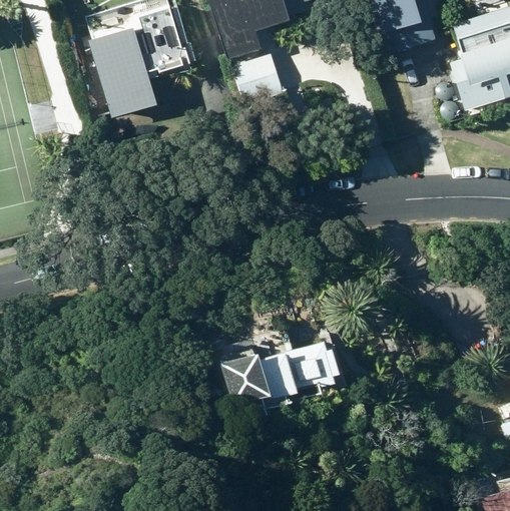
[(144,0),(86,17),(93,39),(88,41),(111,123),(160,108),(150,75),(194,62),(175,0),(144,0)]
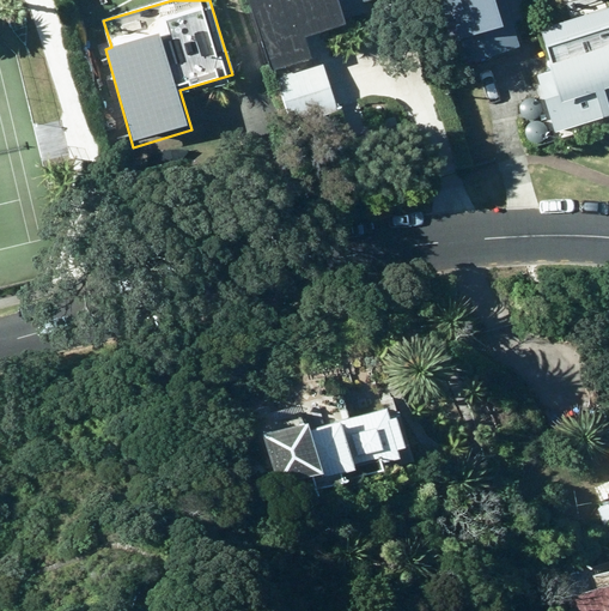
[(251,0),(275,71),(317,58),(311,38),(352,25),(349,18),(366,12),(363,2),(369,0),(251,0)]
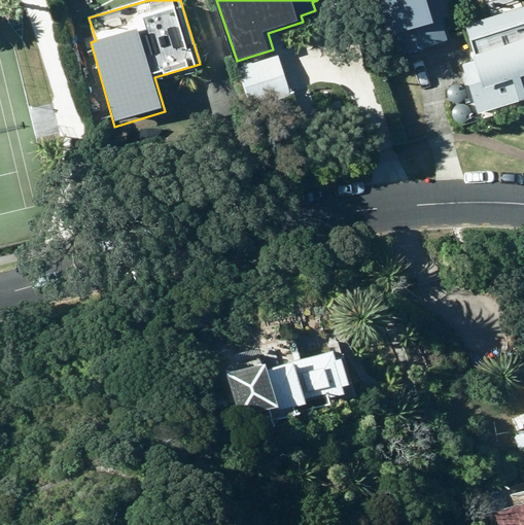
[(386,0),(404,55),(450,40),(438,0),(386,0)]
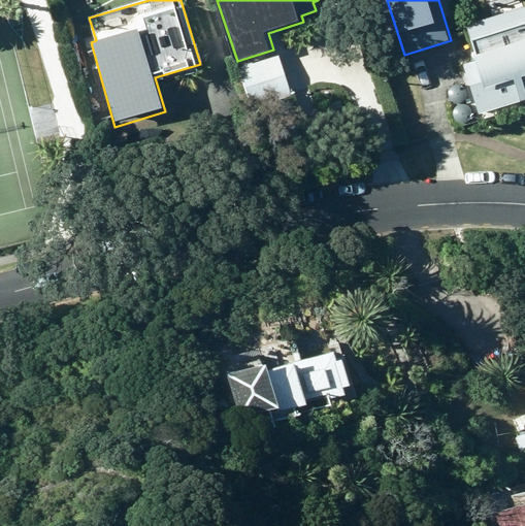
[(480,113),(524,99),(524,40),(476,56),(477,60),(464,63),(480,113)]
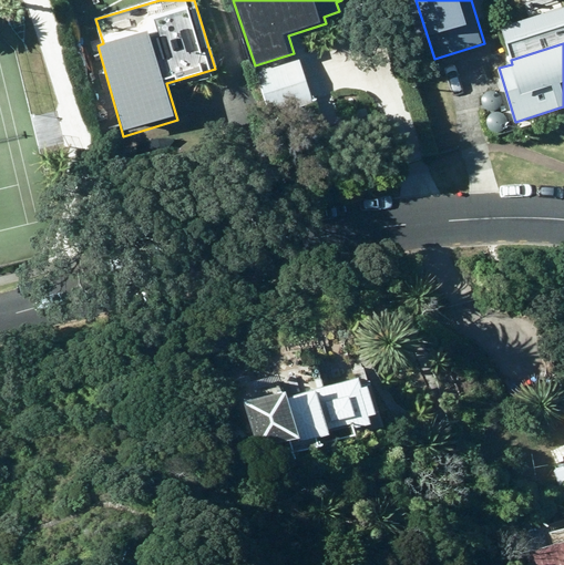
[(299,63),(262,76),(275,114),(313,100),(299,63)]
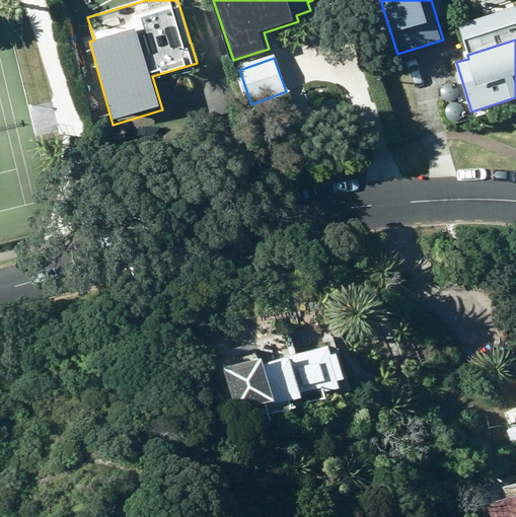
[(236,422),(345,386),(323,318),(214,354),(236,422)]
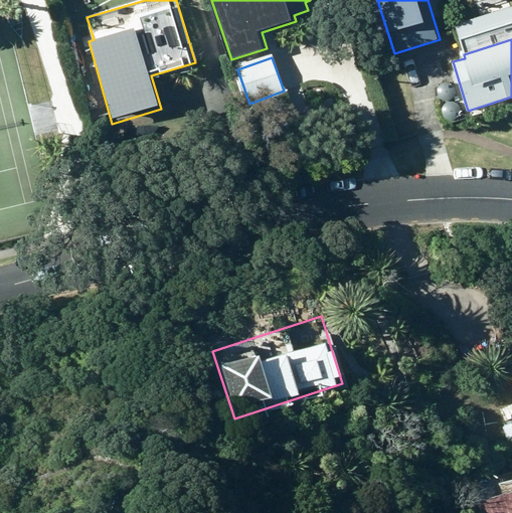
[(511,402),(511,401),(498,407),(505,420),(511,416),(511,402)]
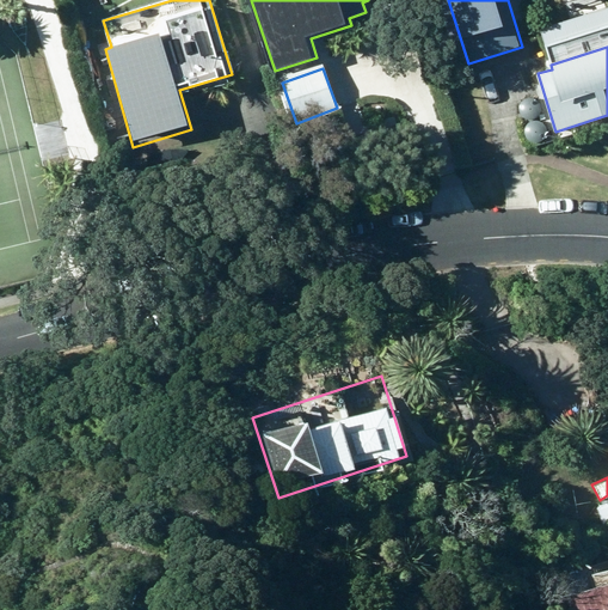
[(564,569),(551,574),(554,584),(567,579),(564,569)]
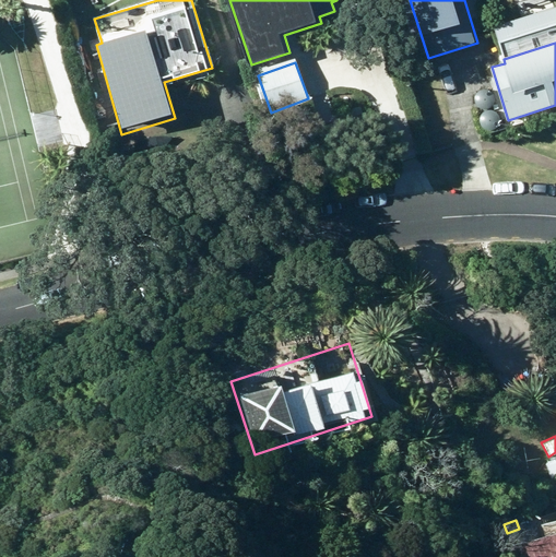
[(527,556),(555,556),(555,536),(524,544),(527,556)]
